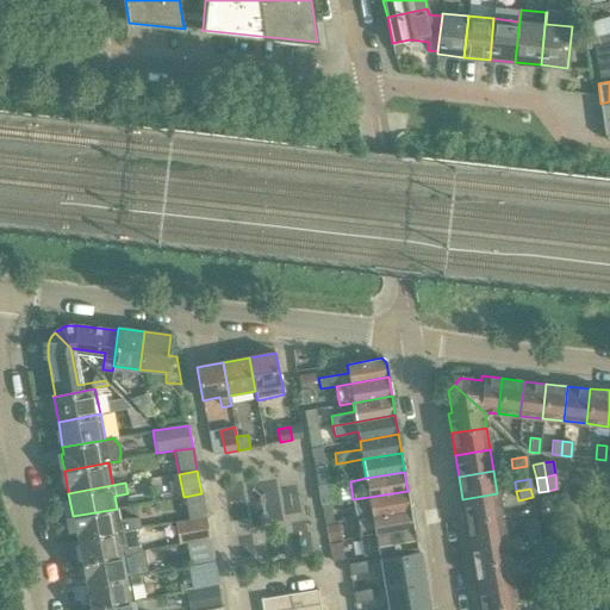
[(408,491),(353,499),(356,518),(411,509),(408,491)]
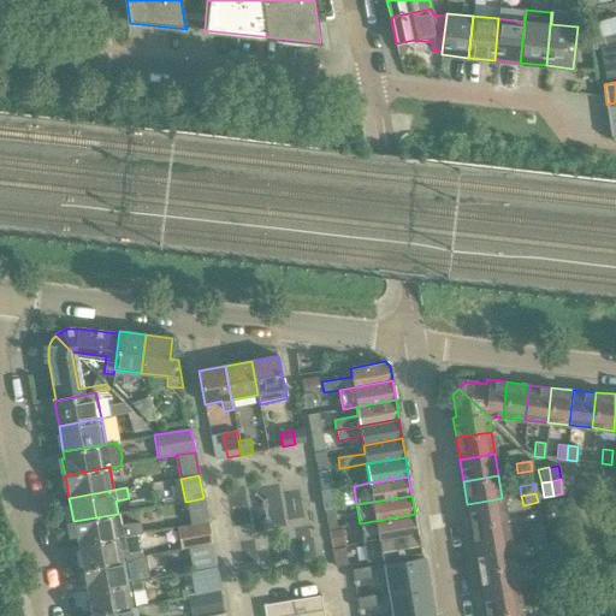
[(207,521),(203,498),(185,502),(190,525),(207,521)]
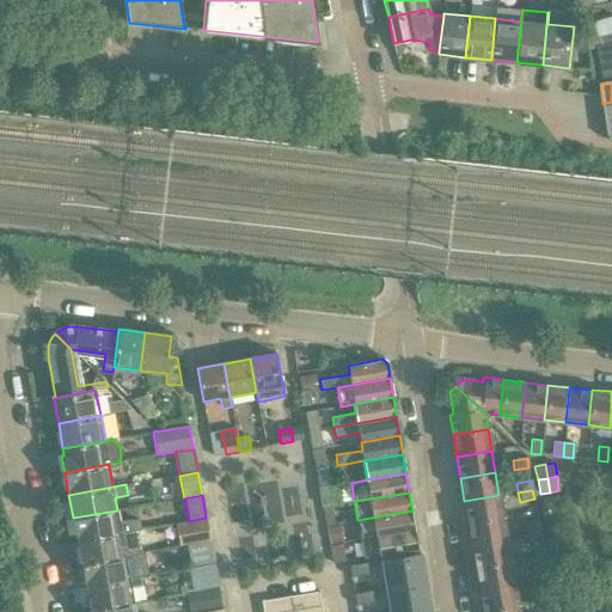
[(502,516),(499,495),(464,501),(467,522),(502,516)]
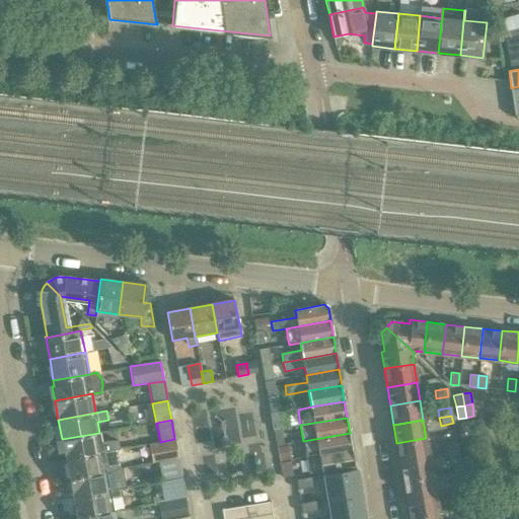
[(99,433),(62,439),(66,458),(110,450),(116,449),(120,449),(118,440),(101,442),(99,433)]
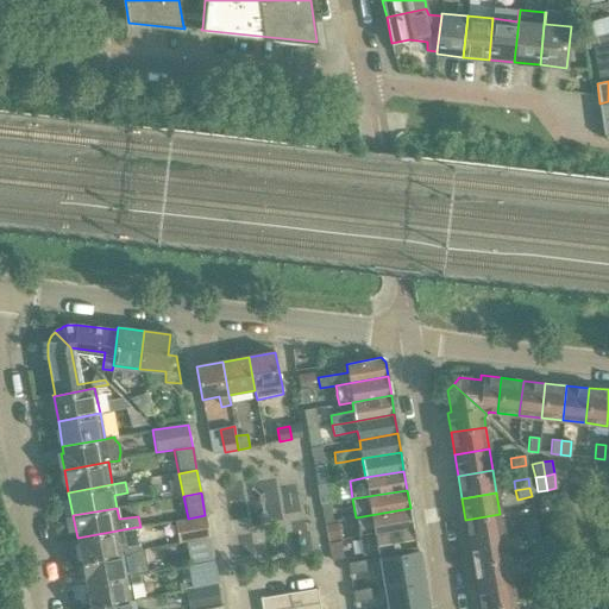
[(410,508),(356,518),(359,537),(413,527),(410,508)]
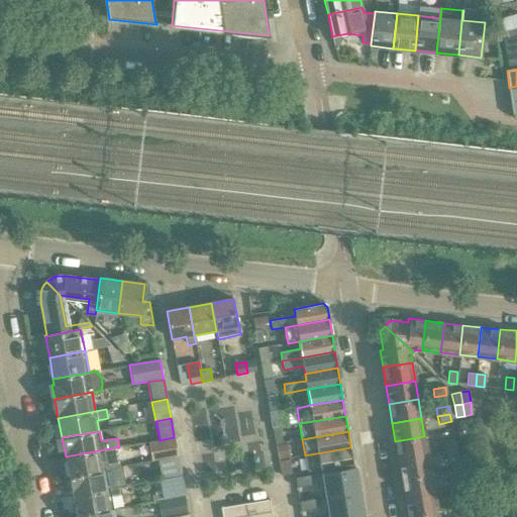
[(428,454),(424,436),(395,441),(398,460),(428,454)]
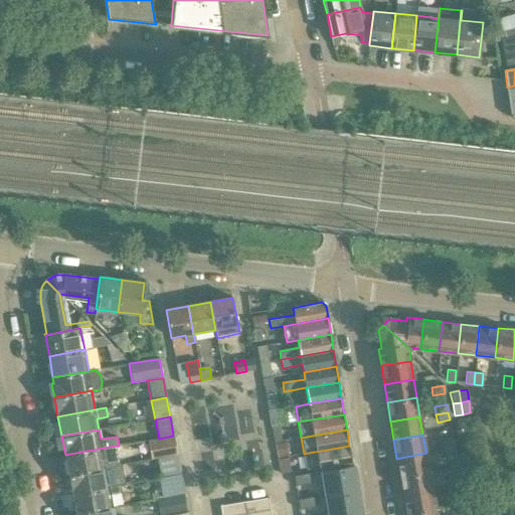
[(177,455),(173,436),(159,439),(148,441),(151,460),(157,459),(177,455)]
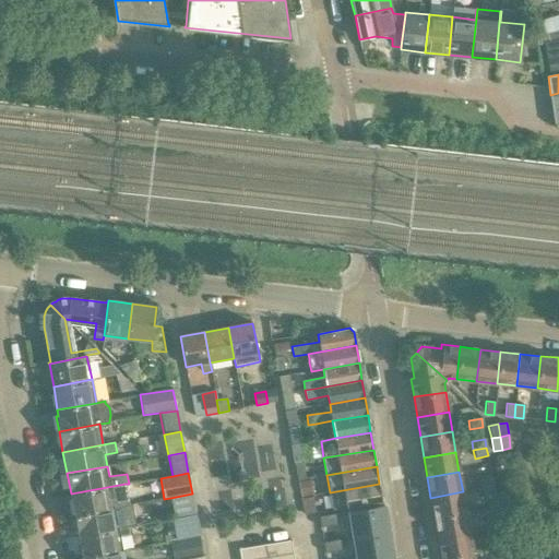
[(478,480),(480,489),(494,487),(491,478),(478,480)]
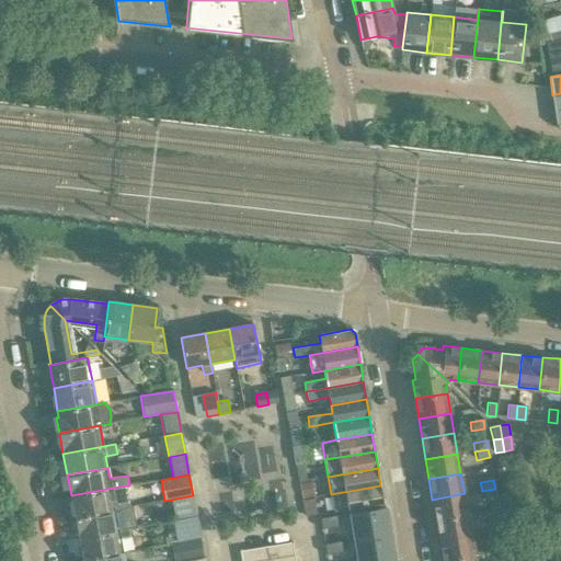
[(119,487),(71,495),(75,517),(115,510),(129,507),(125,485),(119,487)]
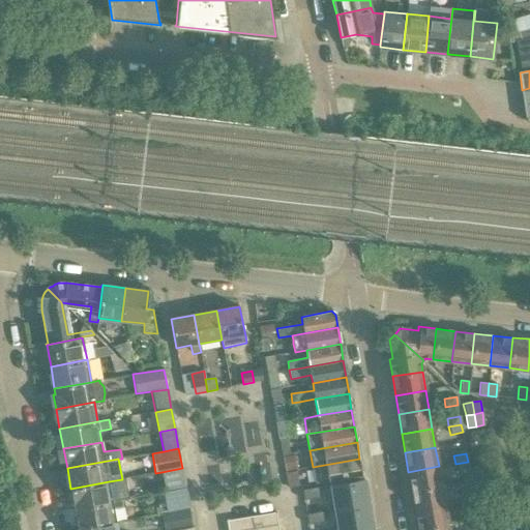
[(359,459),(313,467),(315,483),(362,475),(359,459)]
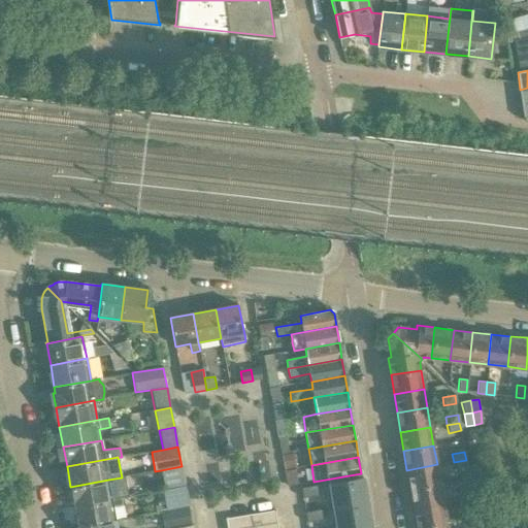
[(454,462),(455,470),(467,468),(466,460),(454,462)]
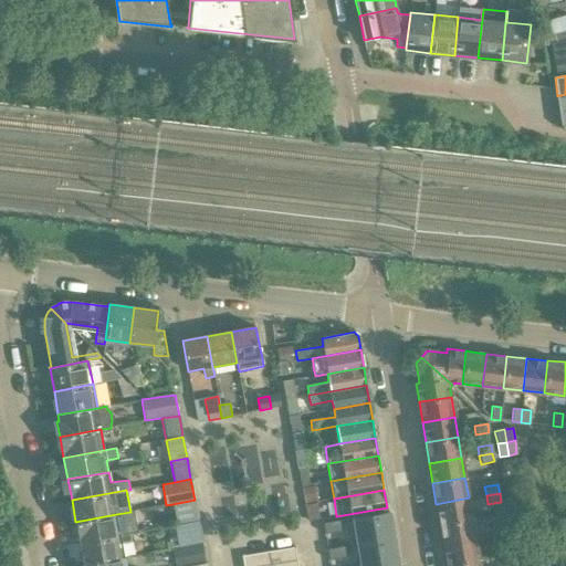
[(472,519),(469,498),(436,504),(439,524),(472,519)]
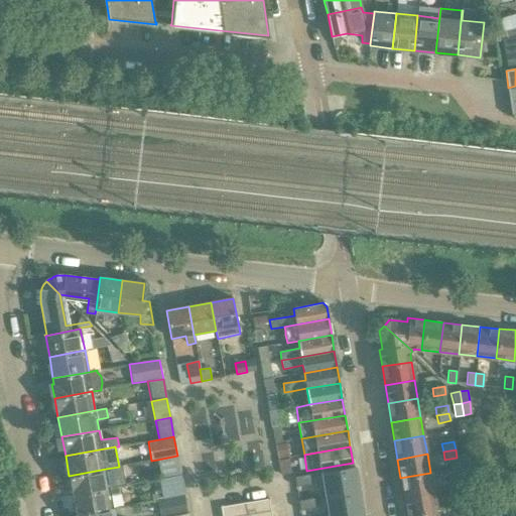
[(177,456),(157,460),(161,479),(180,475),(177,456)]
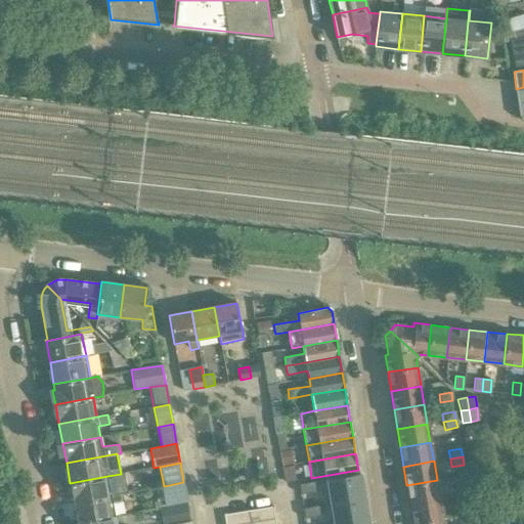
[(326,480),(331,505),(362,498),(358,474),(326,480)]
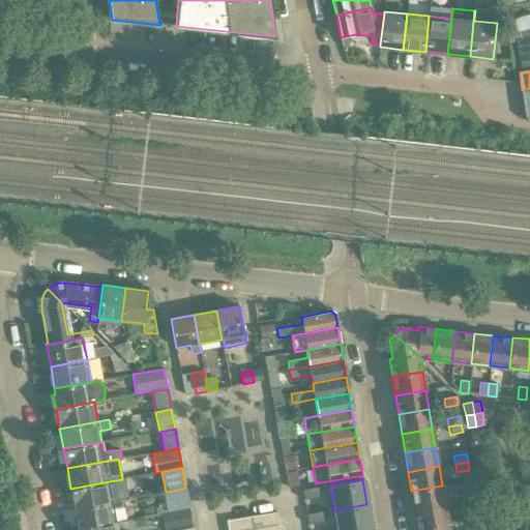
[(109,481),(70,489),(75,508),(113,501),(109,481)]
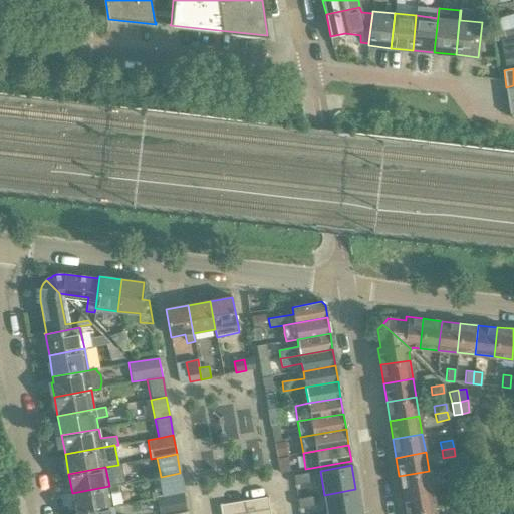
[(432,489),(429,471),(399,476),(402,495),(432,489)]
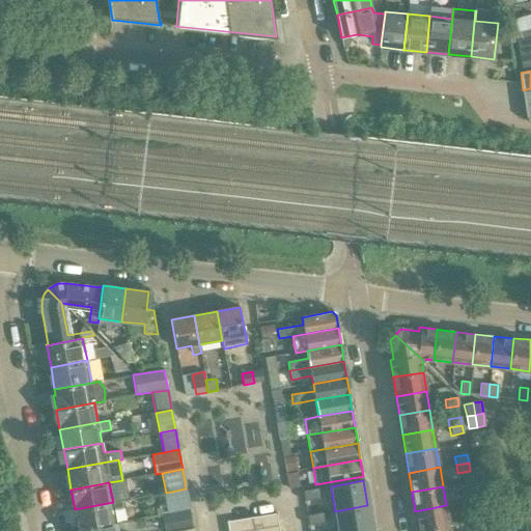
[(186,488),(166,493),(163,493),(167,513),(190,509),(186,488)]
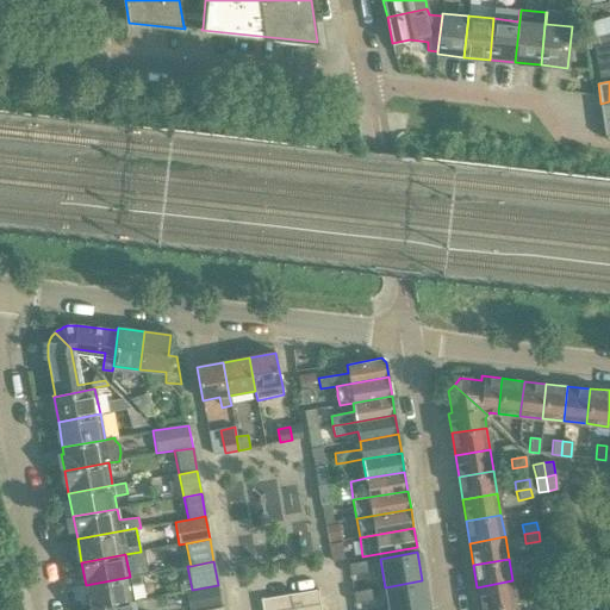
[(348,564),(349,576),(368,572),(366,561),(348,564)]
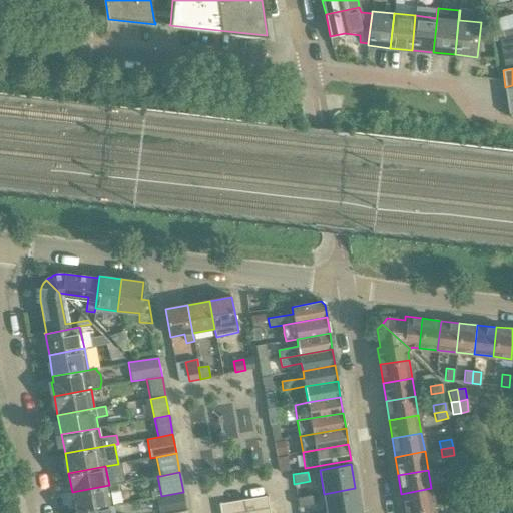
[(446,478),(447,485),(459,483),(458,475),(446,478)]
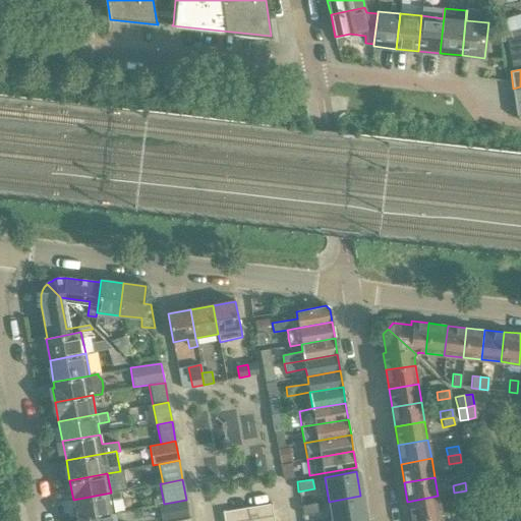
[(454,493),(456,501),(467,499),(466,490),(454,493)]
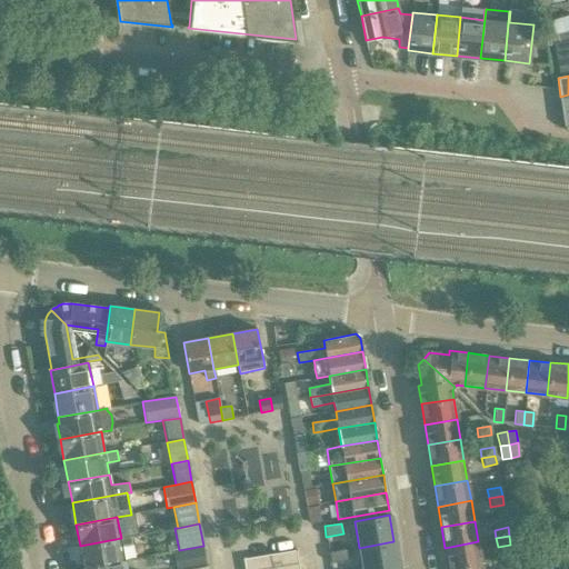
[(121,538),(80,546),(83,568),(125,560),(122,546),(132,545),(130,537),(121,538)]
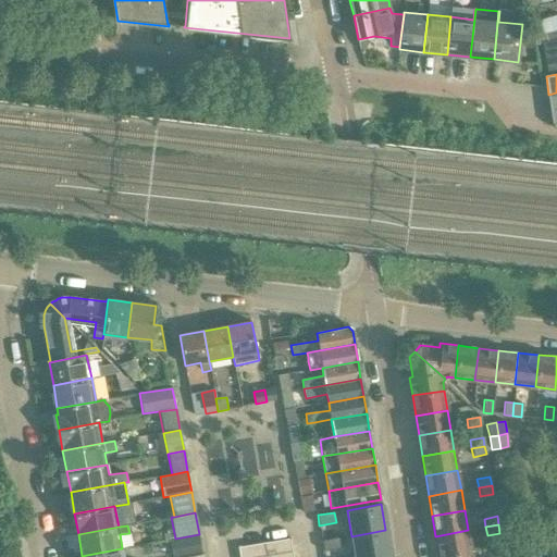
[(351,536),(355,556),(381,556),(390,556),(385,530),(351,536)]
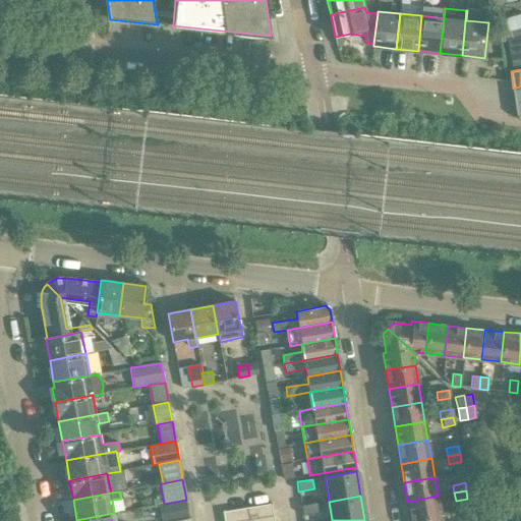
[(441,514),(438,496),(407,502),(410,519),(441,514)]
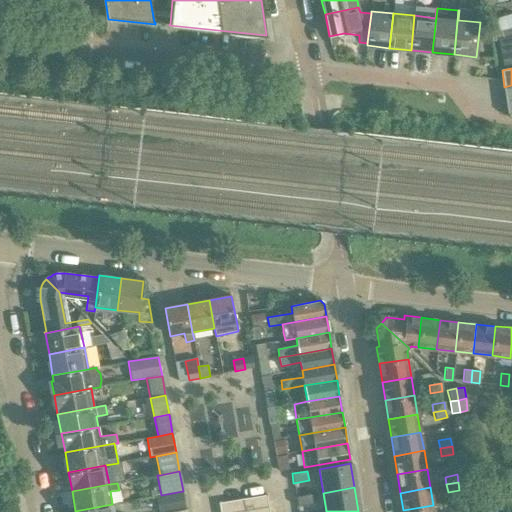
[(161,495),(155,496),(158,511),(178,511),(187,511),(183,491),(161,495)]
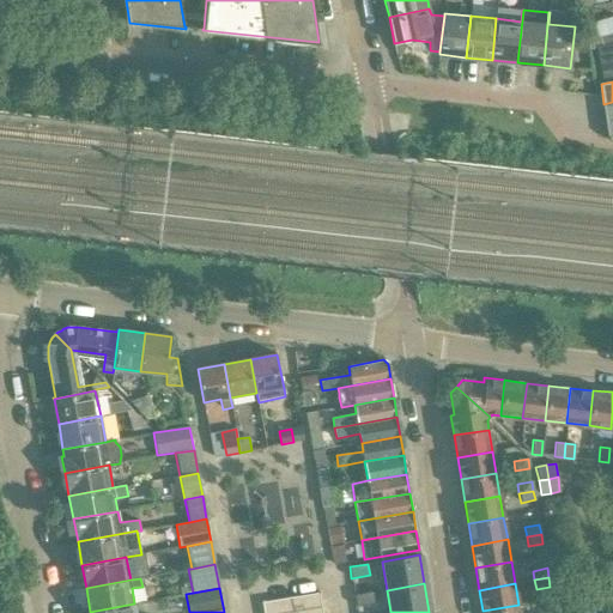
[(354,594),(356,606),(375,602),(372,592),(354,594)]
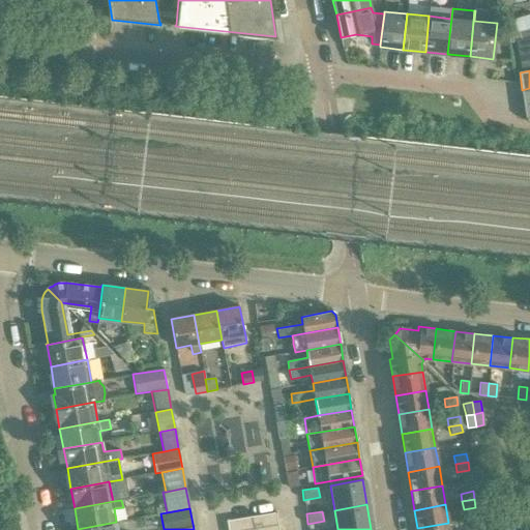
[(251,517),(253,529),(277,525),(275,512),(251,517)]
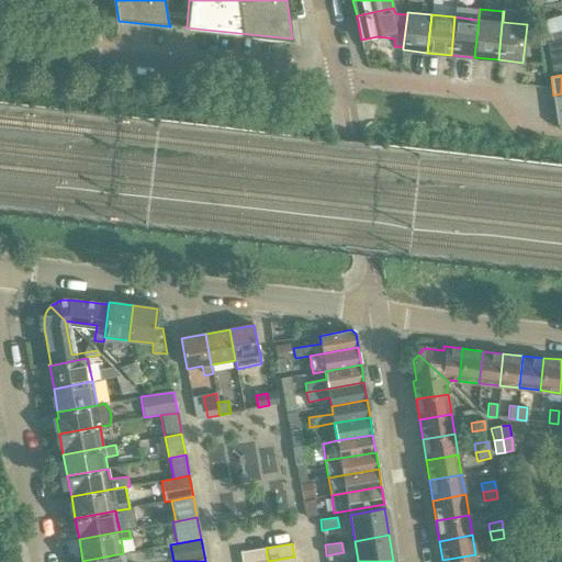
[(239,552),(240,561),(261,561),(268,561),(266,548),(239,552)]
